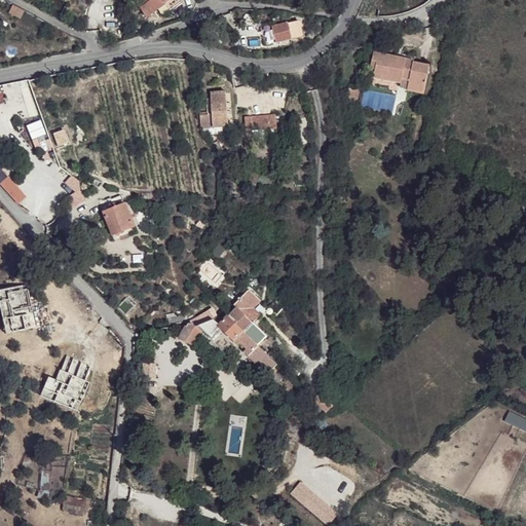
[(135,0),(135,1),(146,17),(158,9),(161,15),(181,2),(180,0),(135,0)]
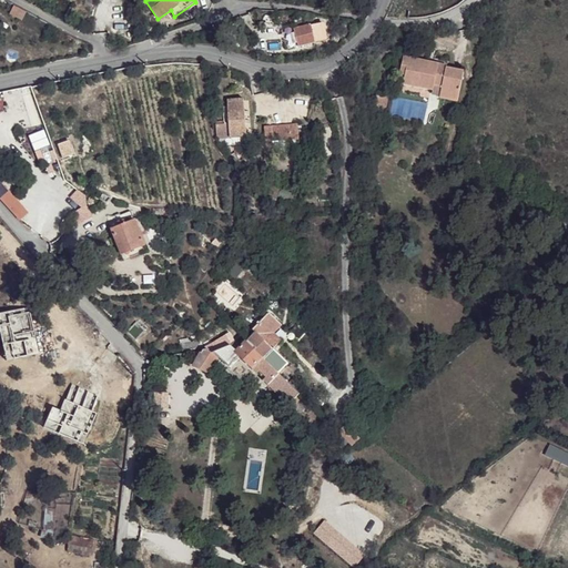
[(13,6),(9,13),(21,20),(26,13),(13,6)]
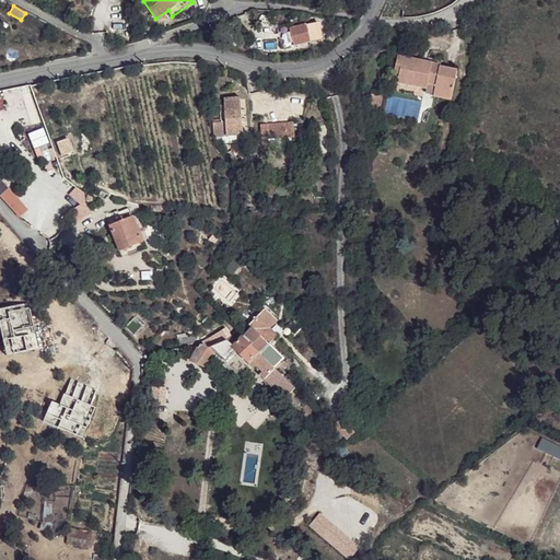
[(290,30),(294,46),(311,42),(311,41),(322,39),(318,23),(306,26),(306,25),(290,30)]
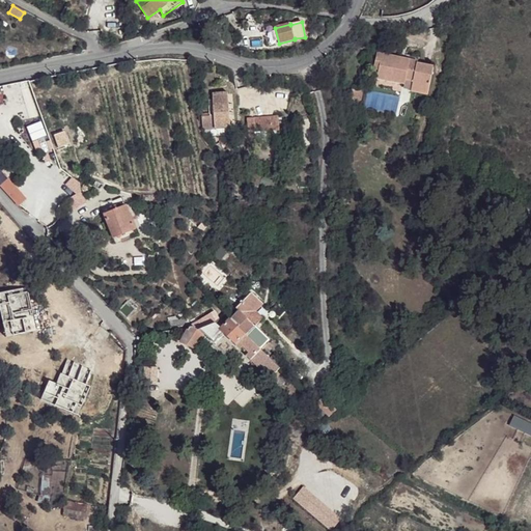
[(379,71),(376,79),(404,84),(406,81),(413,82),(411,91),(427,95),(434,67),(417,63),(417,65),(409,63),(410,60),(378,53),(373,70),(379,71)]
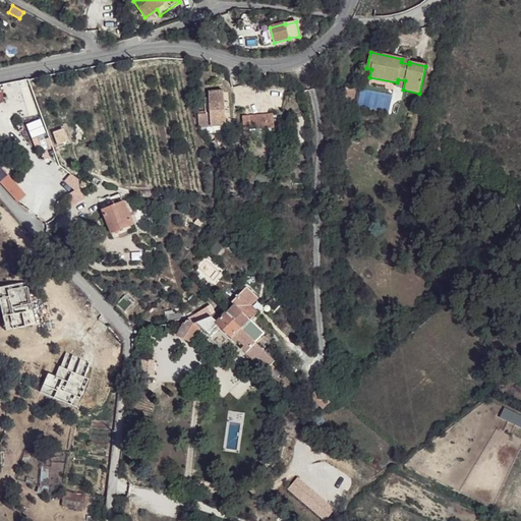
[(353,103),(356,88),(347,85),(343,101),(353,103)]
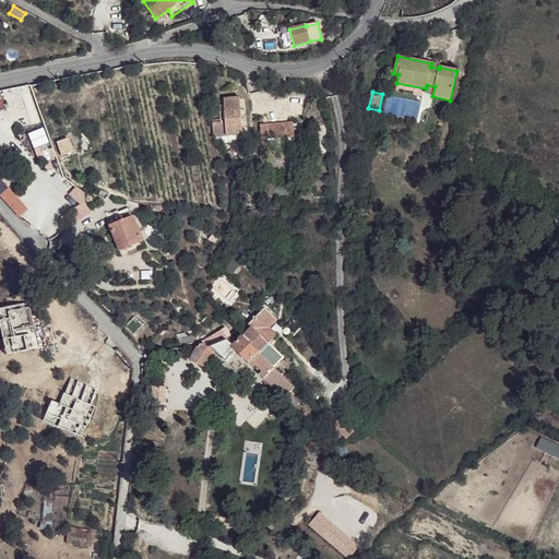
[(213,122),(214,137),(242,134),(240,97),(224,99),(225,122),(221,122),(213,122)]
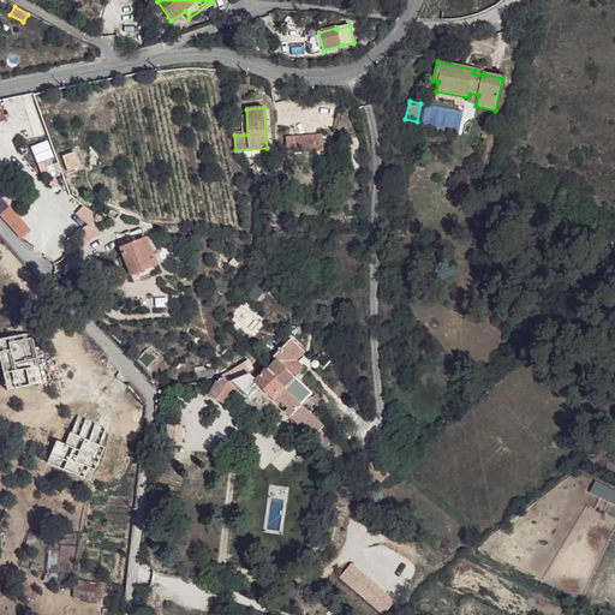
[(287,137),(287,151),(296,151),(324,149),(322,135),(294,137),(287,137)]
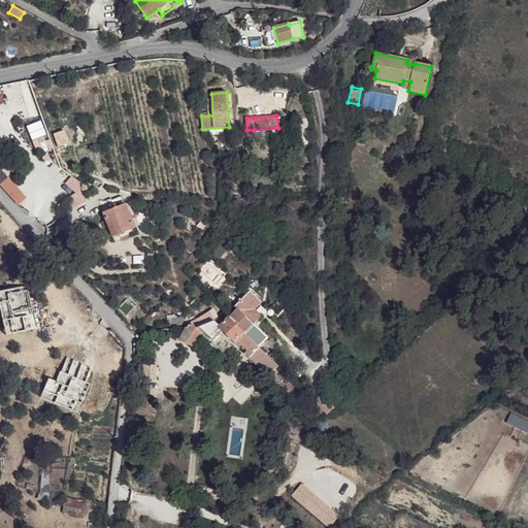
[(0,185),(13,200),(22,193),(0,169),(0,185)]
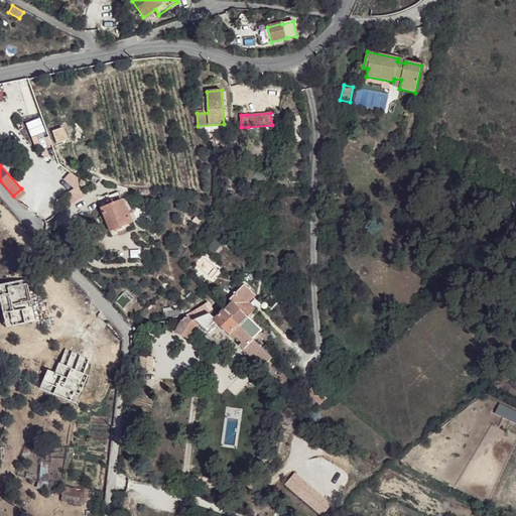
[(131,223),(122,200),(113,203),(112,201),(106,203),(108,205),(100,208),(109,232),(131,223)]
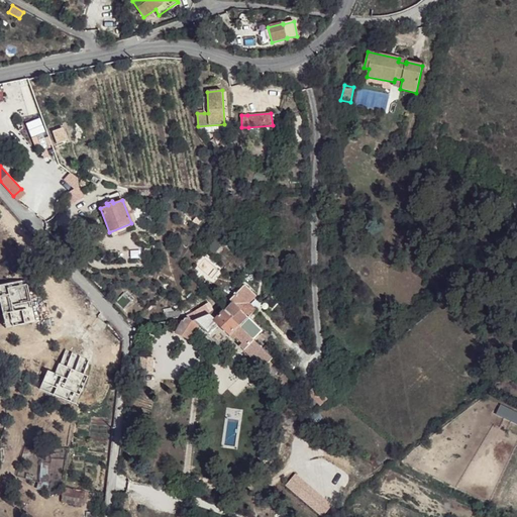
[(273,358),(253,339),(263,331),(248,317),(254,311),(246,303),(254,294),(244,285),(229,300),(232,303),(219,316),(213,310),(211,313),(205,305),(193,313),(197,320),(193,321),(189,318),(185,319),(177,333),(189,339),(199,325),(209,334),(218,324),(263,368),(265,367),(267,370),(272,364),(270,362),(273,358)]
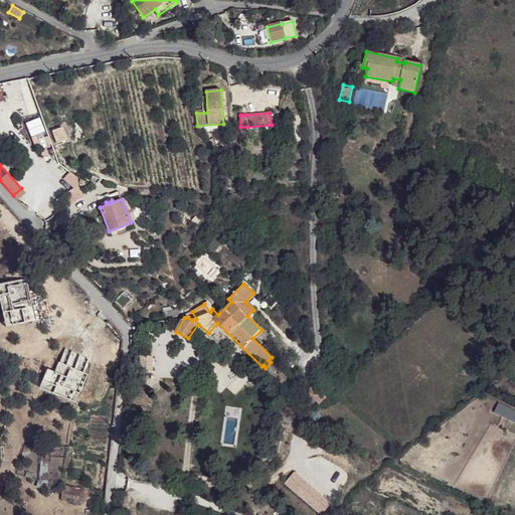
[(72,402),(91,359),(63,349),(53,373),(45,370),(37,388),(72,402)]
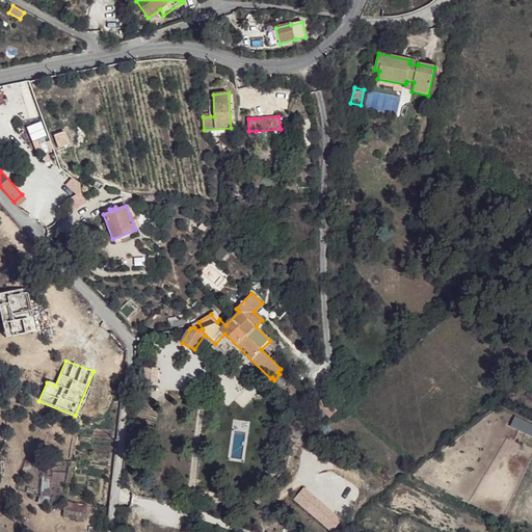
[(317,404),(325,413),(339,401),(329,393),(317,404)]
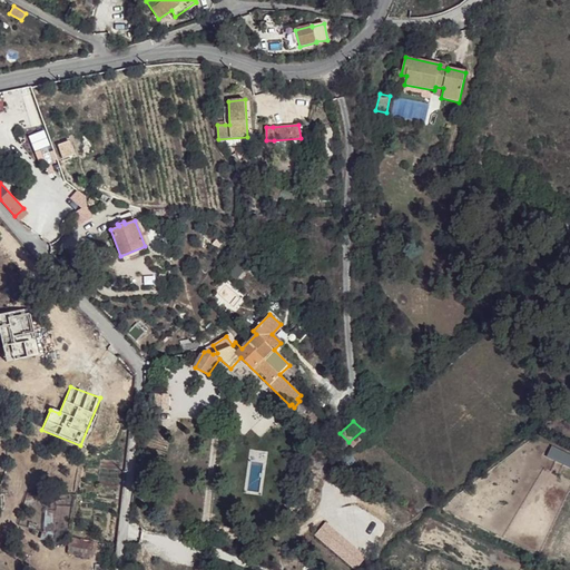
[(349,442),(353,446),(366,434),(363,430),(349,442)]
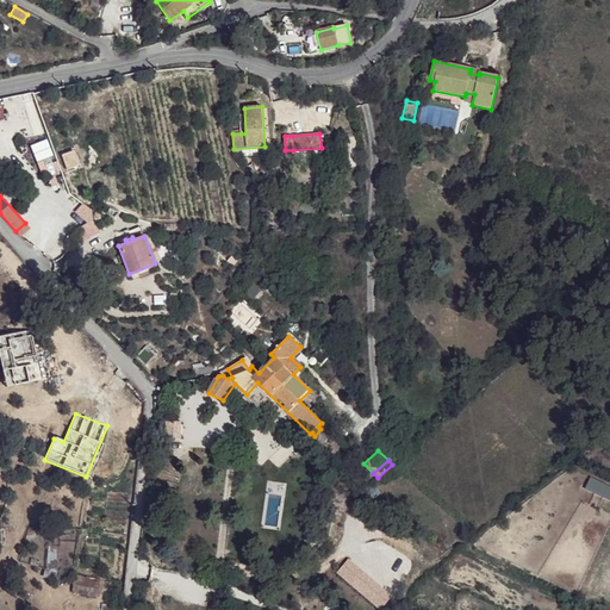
[(609,502),(609,486),(590,478),(584,491),(609,502)]
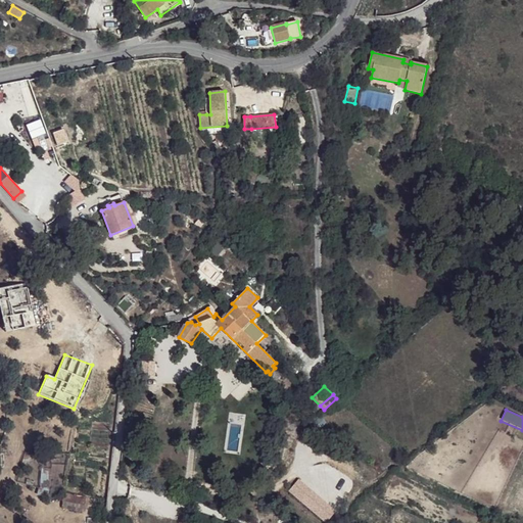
[(87,496),(63,492),(60,509),(84,513),(87,496)]
